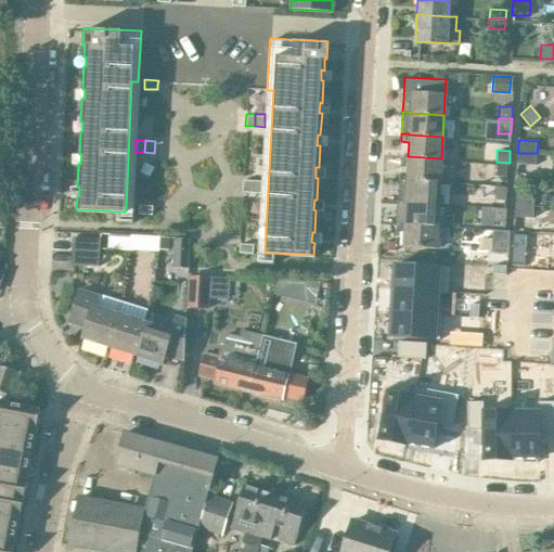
[(536,165),(537,153),(518,153),(517,164),(536,165)]
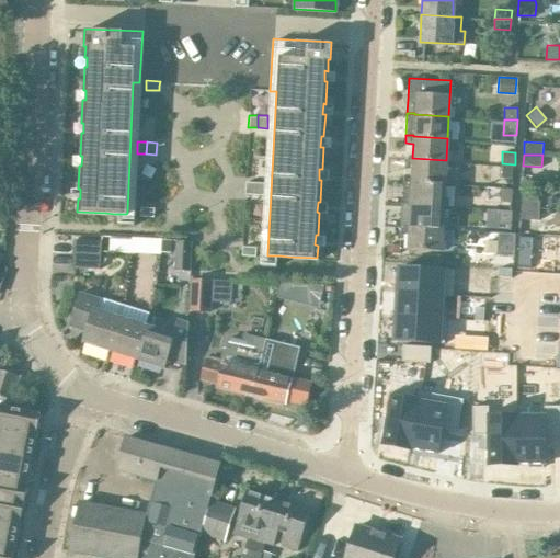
[(445,182),(446,160),(412,158),(404,157),(403,164),(412,166),(411,180),(445,182)]
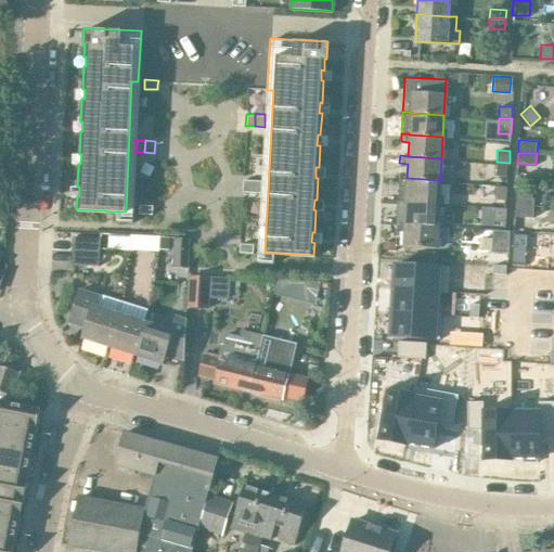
[(242,178),(242,191),(252,191),(252,179),(242,178)]
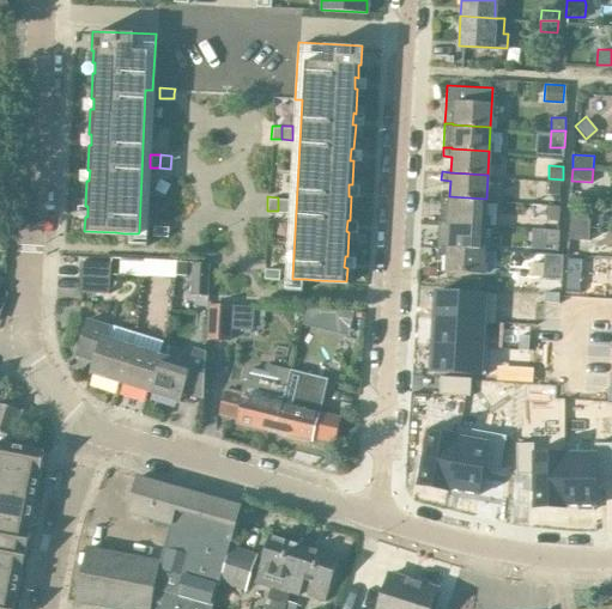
[(440,206),(438,220),(448,220),(448,221),(485,224),(486,199),(449,196),(440,196),(440,206)]
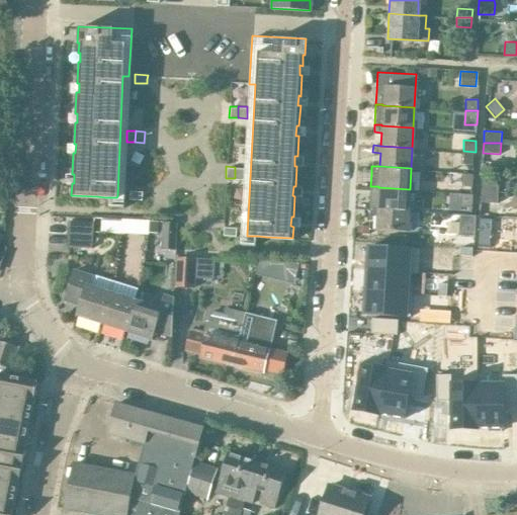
[(235,167),(235,178),(244,179),(244,167),(235,167)]
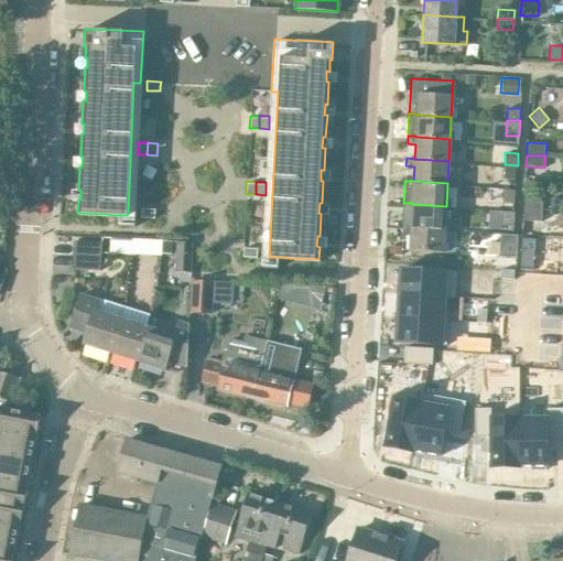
[(542,208),(542,197),(523,196),(523,208),(542,208)]
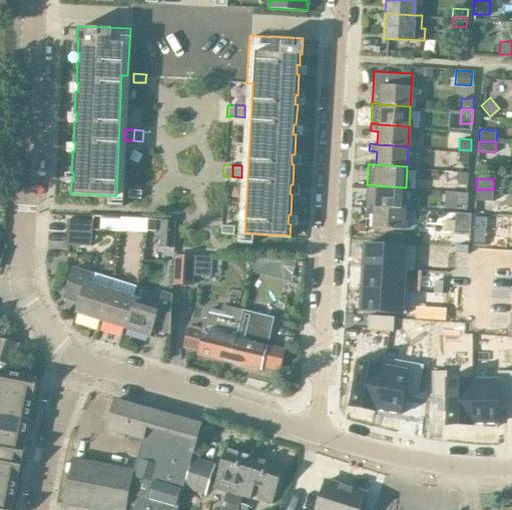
[(367,192),(366,204),(374,204),(374,205),(404,207),(406,187),(375,185),(375,184),(367,184),(367,192)]
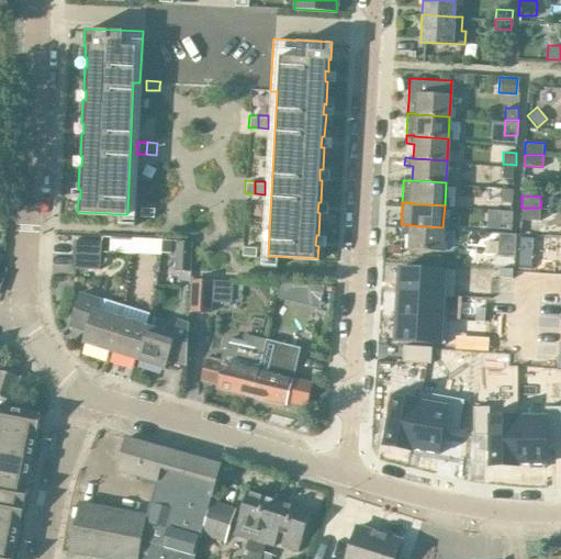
[(139,214),(139,215),(141,215),(153,216),(154,208),(154,207),(139,207),(139,214)]
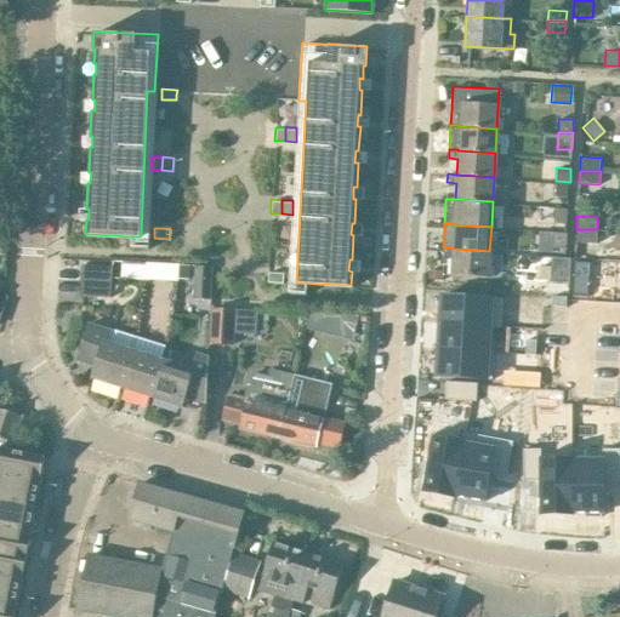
[(596,241),(597,229),(576,229),(575,240),(596,241)]
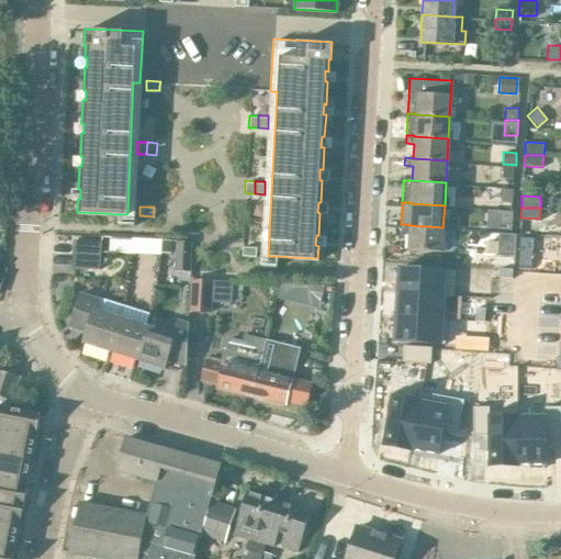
[(512,226),(513,211),(500,210),(498,225),(512,226)]
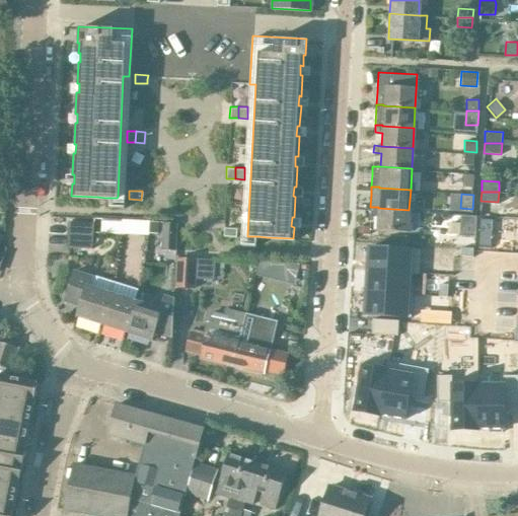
[(370,215),(369,227),(376,228),(408,230),(409,210),(378,208),(378,207),(370,207),(370,215)]
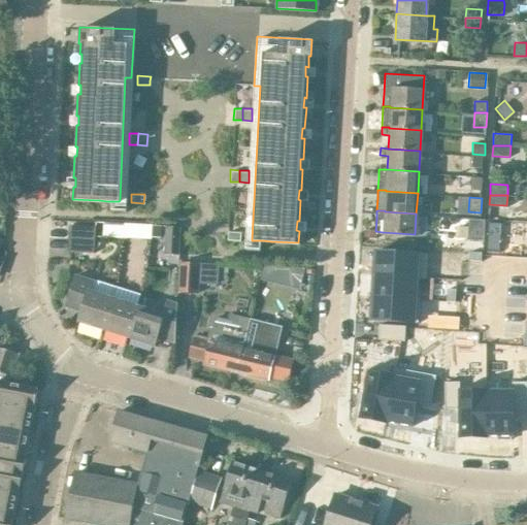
[(482,240),(483,221),(469,220),(467,239),(482,240)]
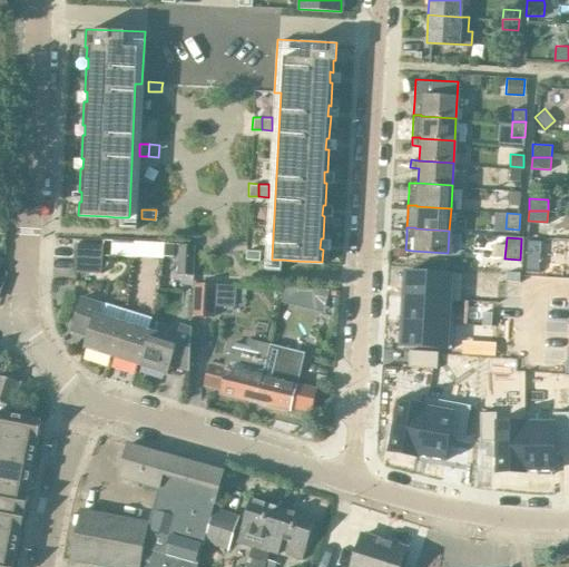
[(101,257),(101,244),(74,242),(72,256),(101,257)]
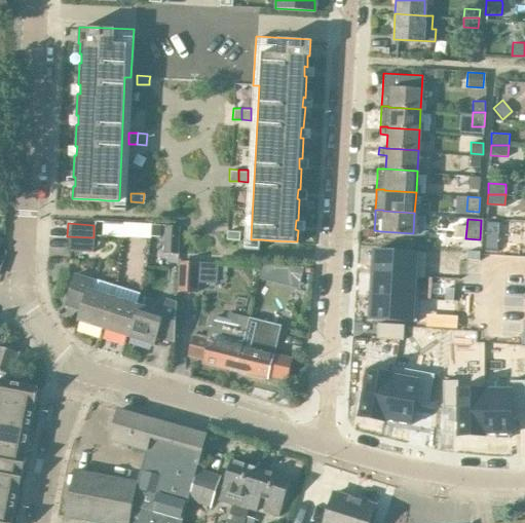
[(177,252),(178,225),(164,225),(163,251),(177,252)]
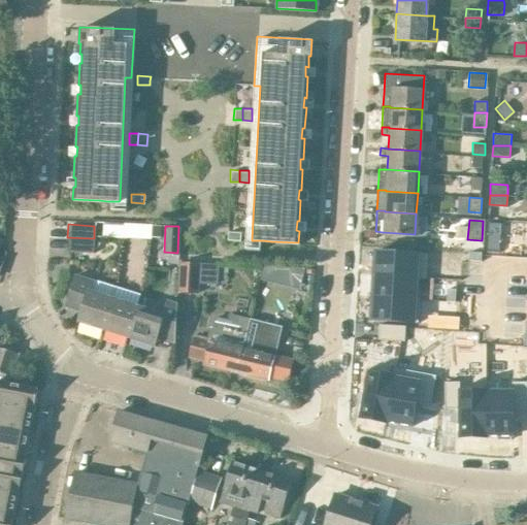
[(227,230),(227,239),(239,239),(240,238),(240,231),(227,230)]
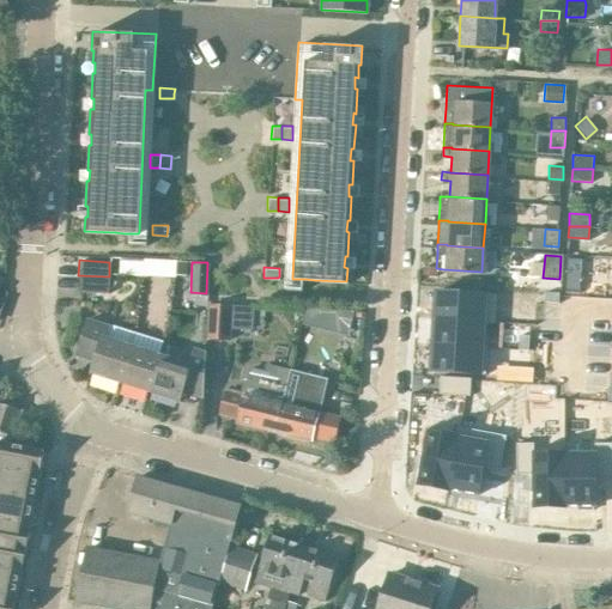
[(108,292),(109,276),(78,275),(78,290),(108,292)]
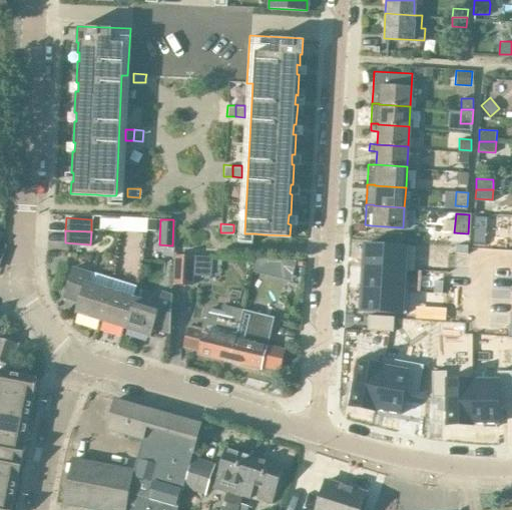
[(364,242),(363,265),(413,269),(414,245),(364,242)]
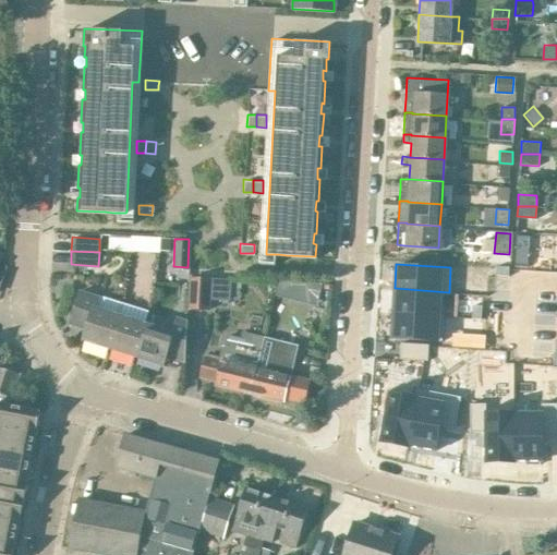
[(495,265),(494,274),(507,275),(508,265),(495,265)]
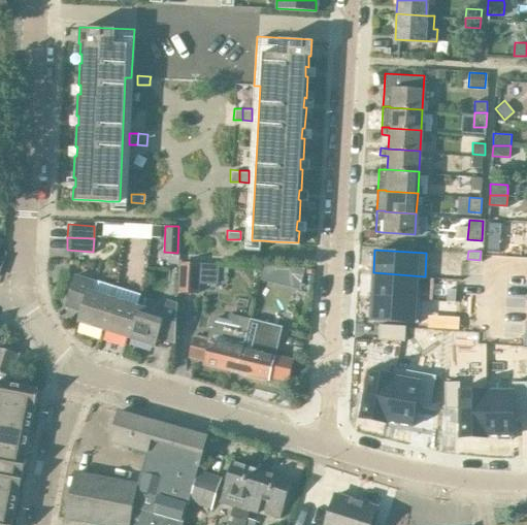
[(179,261),(177,292),(197,293),(197,282),(216,283),(217,263),(179,261)]
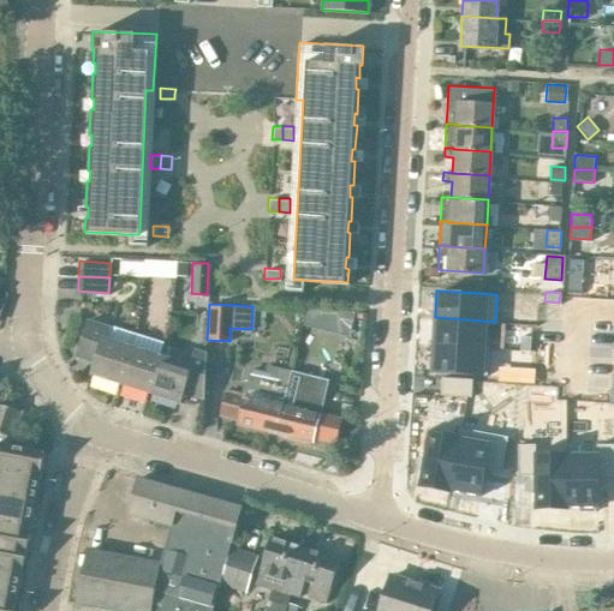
[(307,311),(303,325),(320,330),(325,311),(307,311)]
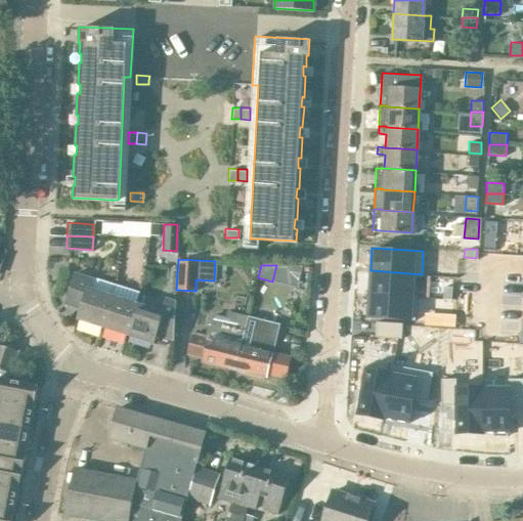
[(371,270),(368,293),(416,296),(416,295),(410,294),(411,274),(422,274),(371,270)]
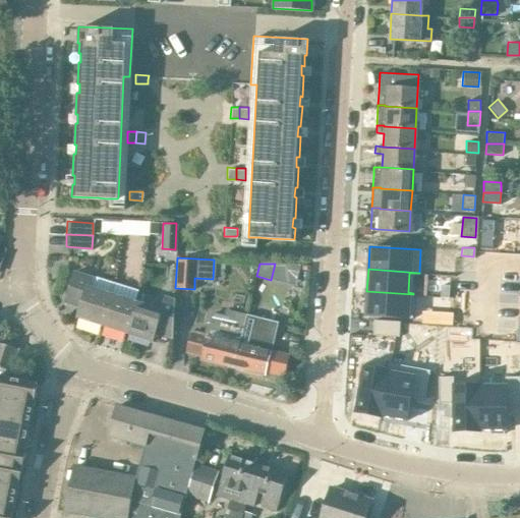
[(102,324),(112,293),(88,286),(91,276),(73,271),(65,296),(81,301),(76,315),(102,324)]
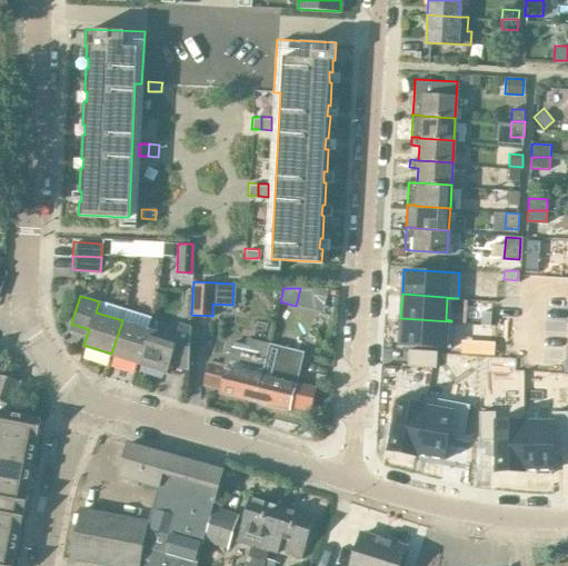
[(480,309),(480,323),(489,324),(490,310),(480,309)]
